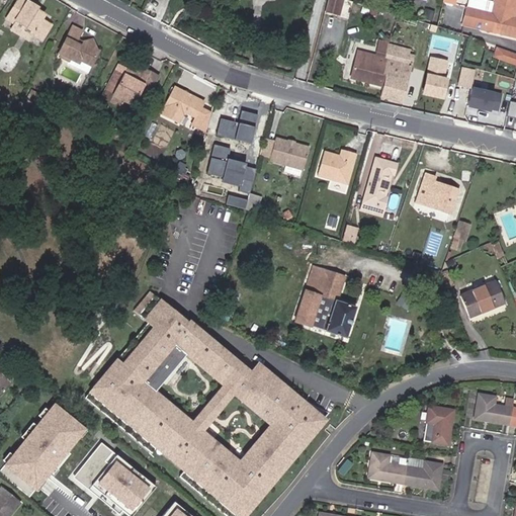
[(23,3),(18,0),(15,0),(5,17),(24,28),(26,25),(33,29),(33,34),(40,38),(50,23),(40,18),(43,14),(36,10),(35,11),(33,10),(35,7),(27,2),(24,0),(23,2),(23,3)]
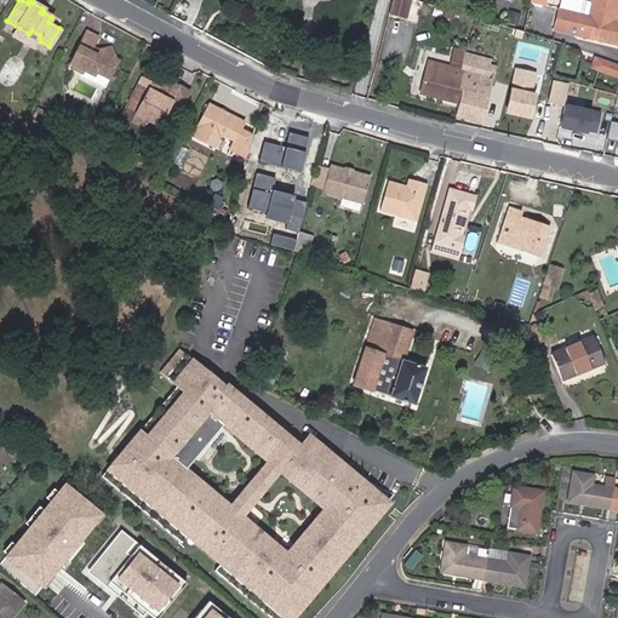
[(408,16),(412,0),(393,0),(390,11),(408,16)]
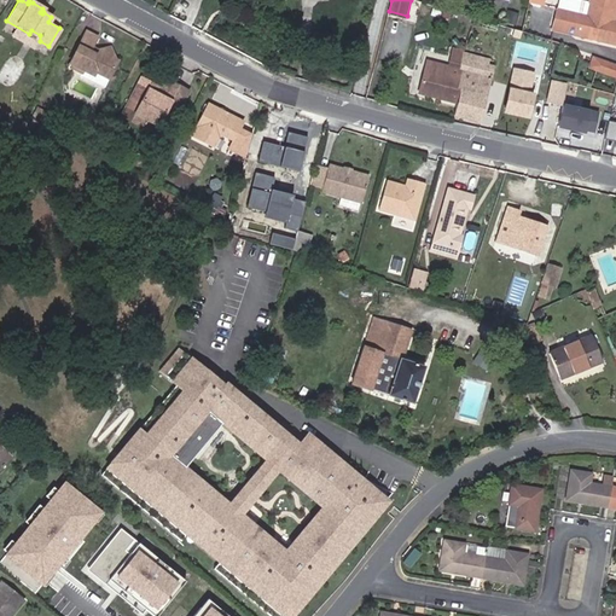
[(592,0),(588,13),(561,7),(556,27),(615,41),(615,19),(612,19),(615,9),(615,0),(592,0)]
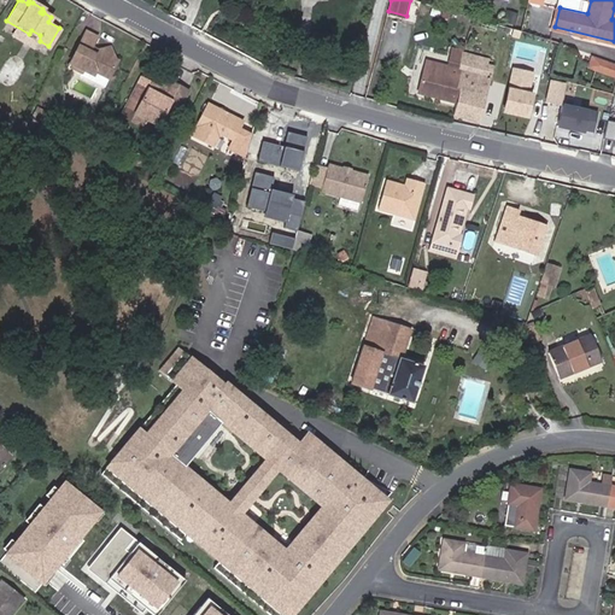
[(440,101),(457,106),(461,87),(457,86),(462,66),(458,66),(462,56),(464,50),(450,46),(452,33),(445,30),(440,50),(452,53),(450,63),(428,58),(421,89),(441,95),(440,101)]
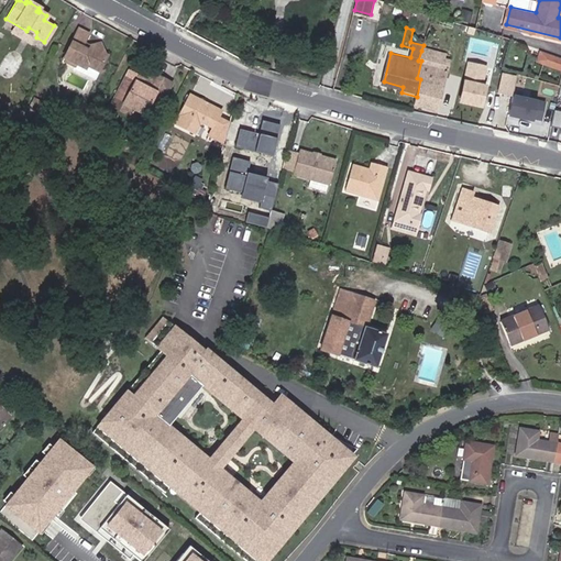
[(84,45),(89,33),(79,29),(63,61),(75,67),(76,65),(86,69),(87,67),(98,73),(108,55),(105,52),(90,45),(88,47),(84,45)]
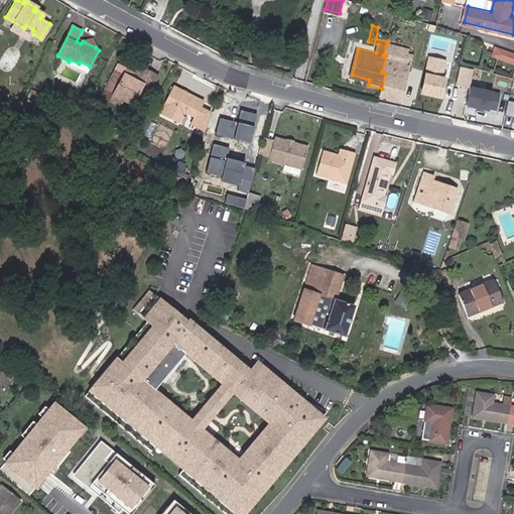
[(94,37),(83,41),(96,47),(94,37)]
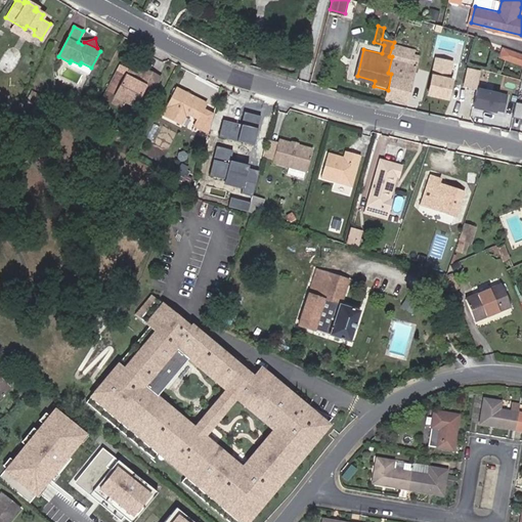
[(392,47),(414,53),(416,47),(394,42),(392,47)]
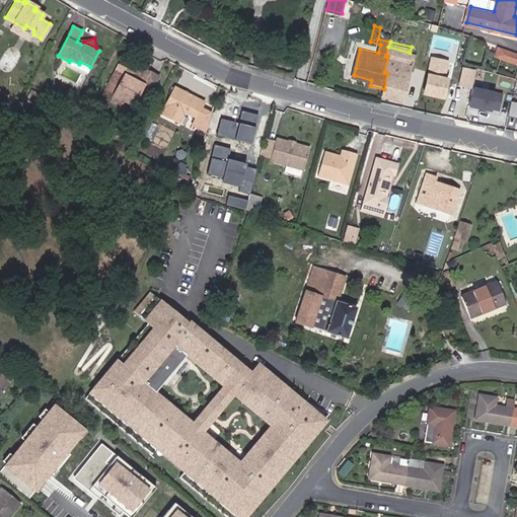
[(516,49),(500,44),(496,54),(516,61),(516,49)]
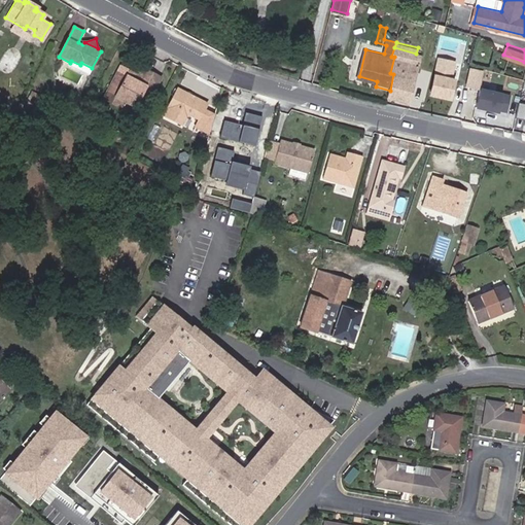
[(390,91),(388,96),(410,101),(421,55),(416,54),(394,47),(391,57),(394,57),(390,73),(393,74),(390,91)]
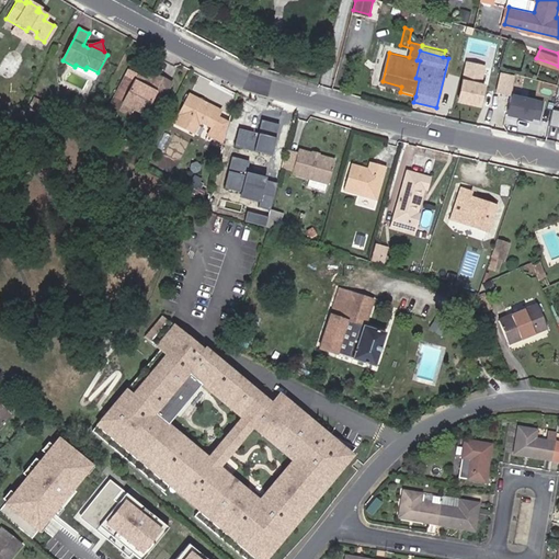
[(478,103),(486,64),(468,59),(465,77),(459,76),(455,98),(478,103)]
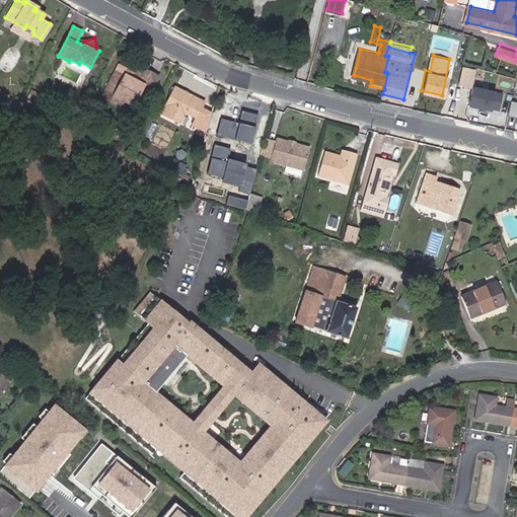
[(464,64),(460,80),(473,83),(477,67),(464,64)]
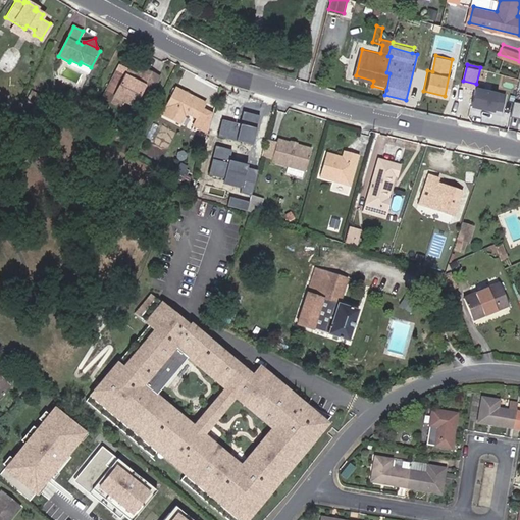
[(120,98),(132,104),(138,94),(144,97),(155,74),(140,66),(135,74),(133,80),(120,73),(123,68),(117,65),(105,90),(120,98)]
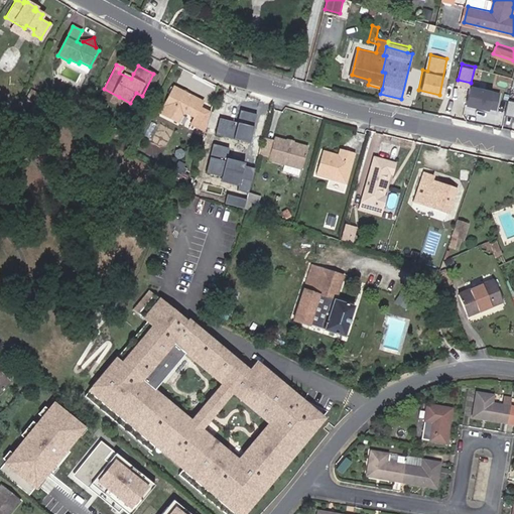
[(131,79),(133,74),(122,68),(119,73),(131,79)]
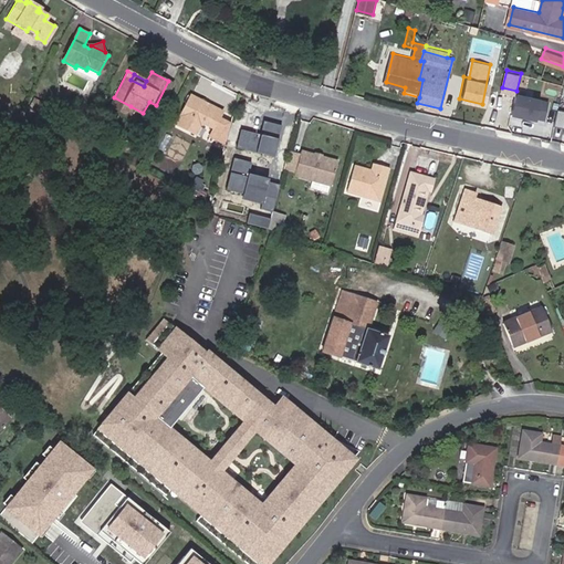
[(205,101),(191,94),(175,125),(192,133),(197,124),(205,124),(213,129),(209,136),(227,147),(232,125),(219,117),(223,111),(209,103),(208,106),(202,104),(205,101)]
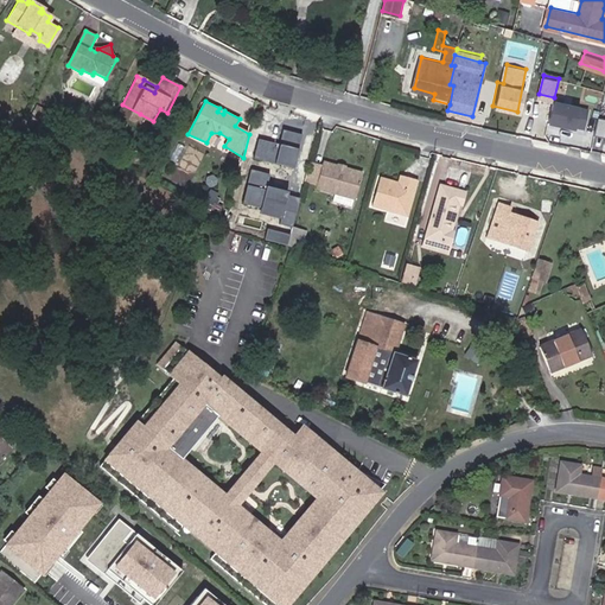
[(591,109),(554,101),(549,122),(586,131),(591,109)]
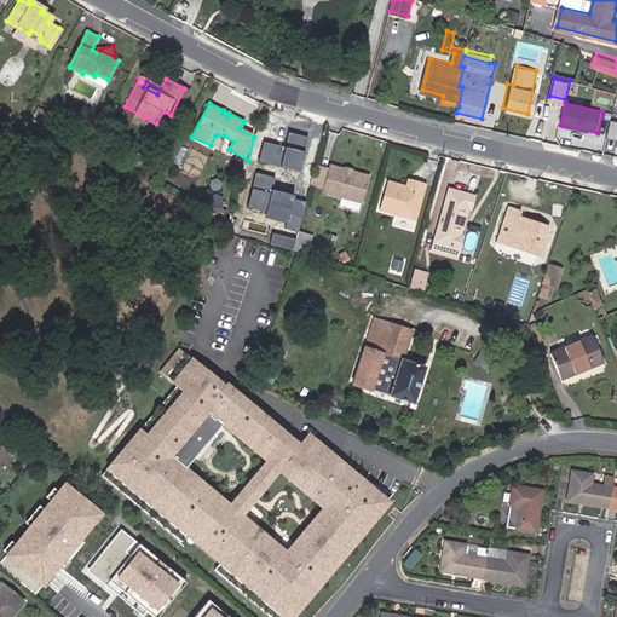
[(40,121),(45,111),(35,107),(30,116),(40,121)]
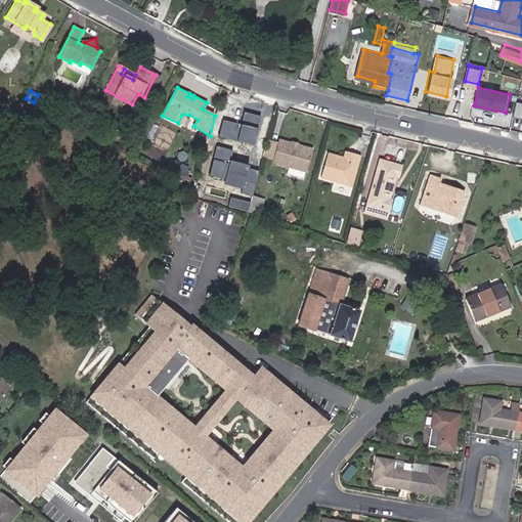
[(121,98),(105,90),(101,96),(118,105),(121,98)]
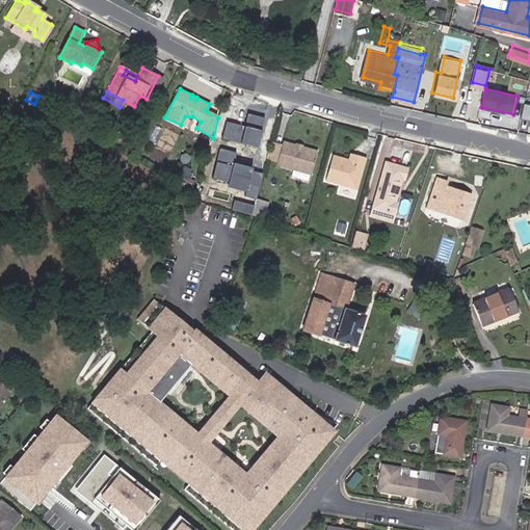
[(233,113),(236,99),(228,97),(224,110),(233,113)]
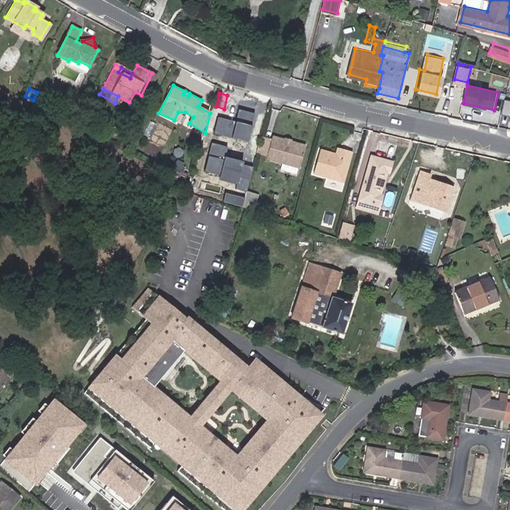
[(268,154),(301,164),(307,144),(274,134),(268,154)]
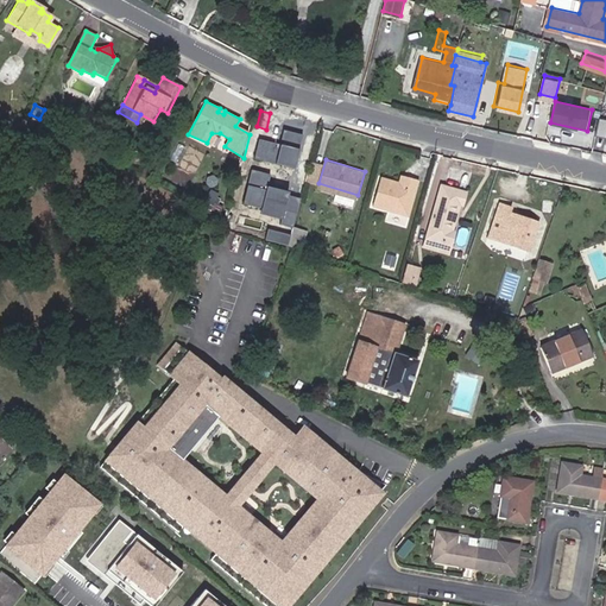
[(292,169),(262,161),(245,218),(277,226),(292,169)]
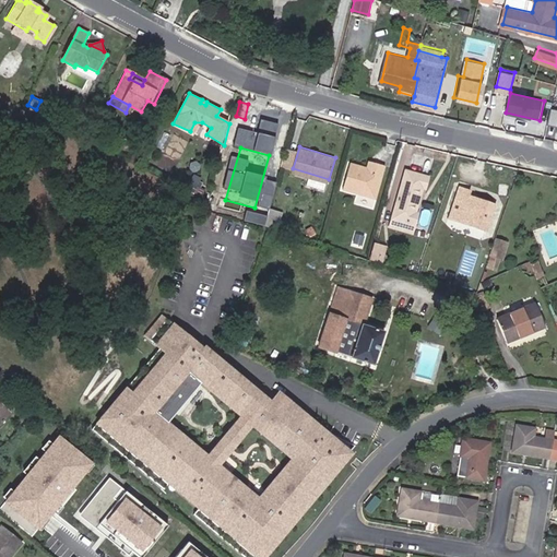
[(371,178),(377,163),(370,160),(366,170),(366,173),(367,176),(371,178)]
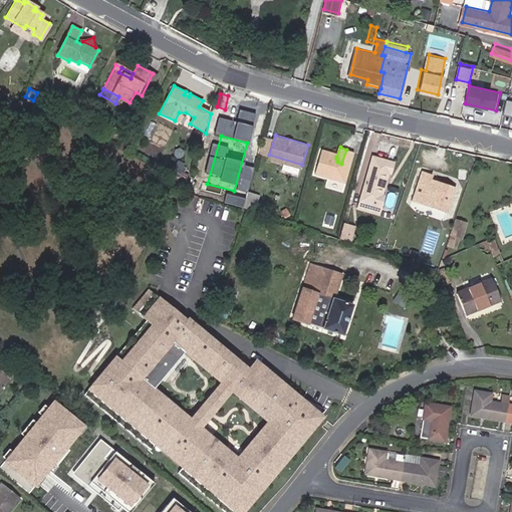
[(353,152),(346,150),(341,164),(337,162),(336,159),(336,157),(321,152),(315,173),(344,181),(353,152)]
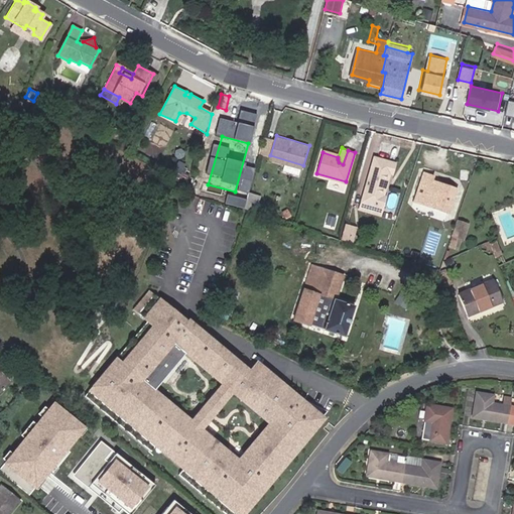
[(375,156),(363,201),(383,207),(387,195),(384,195),(390,171),(393,172),(396,162),(375,156)]
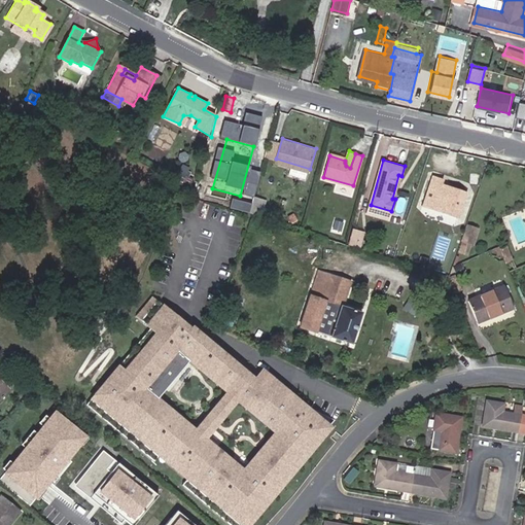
[(179,171),(175,178),(182,181),(186,175),(179,171)]
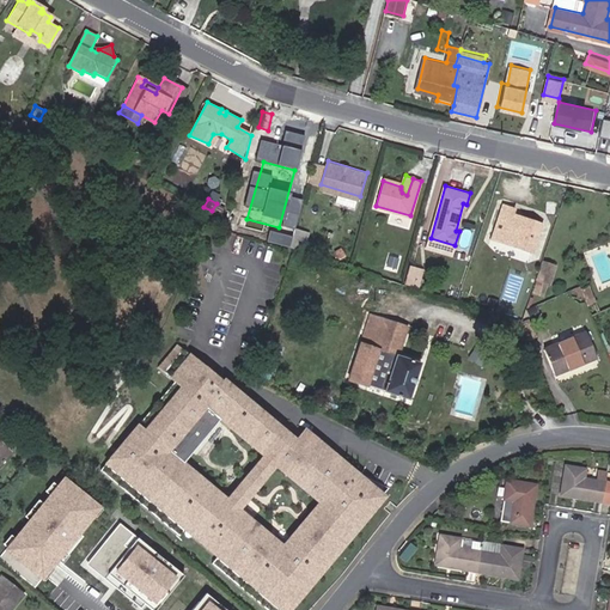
[(534,251),(543,223),(508,212),(511,206),(505,203),(500,218),(506,219),(499,241),(534,251)]
